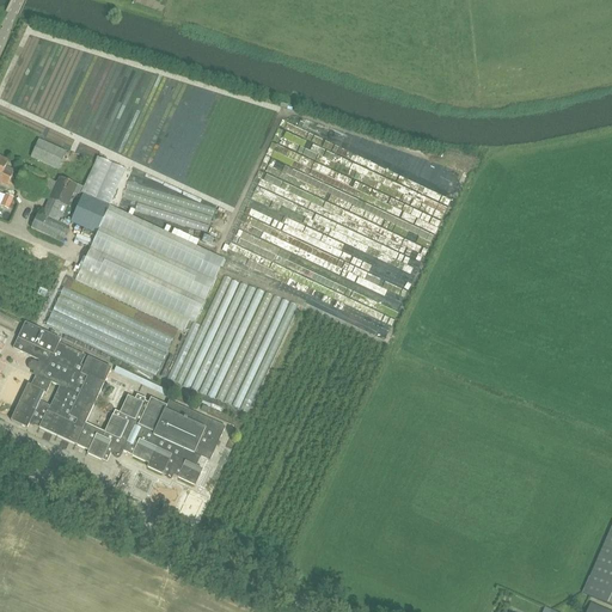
[(57,171),(66,153),(38,140),(30,158),(57,171)]
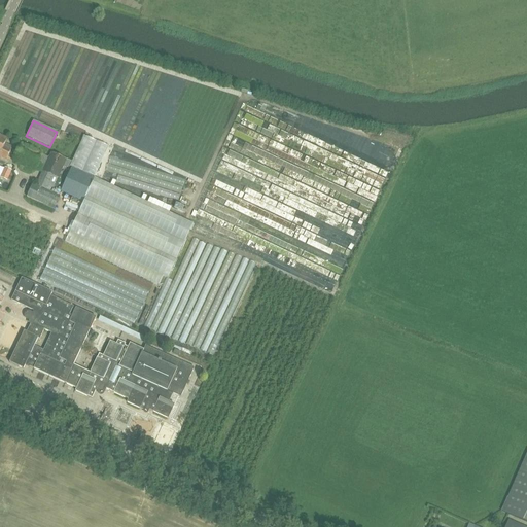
[(0,156),(6,160),(10,148),(6,147),(8,144),(4,143),(6,138),(0,134),(0,156)]
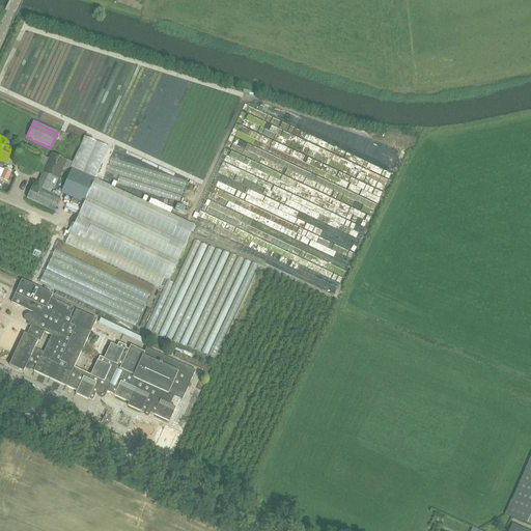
[(21,148),(15,162),(42,173),(48,160),(21,148)]
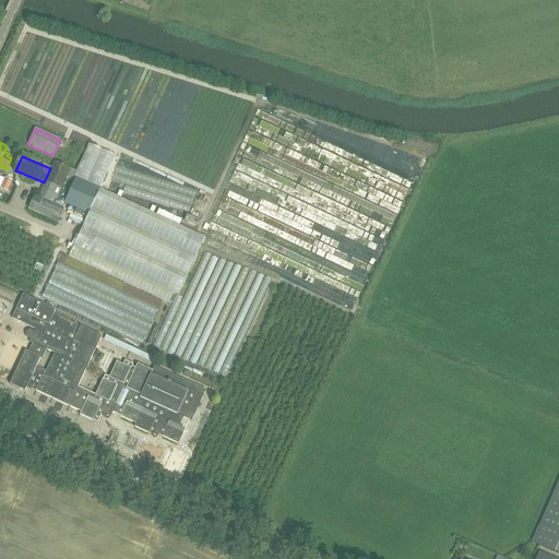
[(147,188),(106,179),(97,216),(129,223),(131,216),(132,216),(133,210),(141,211),(142,202),(144,202),(145,197),(152,198),(154,187),(153,187),(153,183),(193,191),(197,177),(116,161),(113,176),(143,182),(143,181),(149,182),(147,188)]
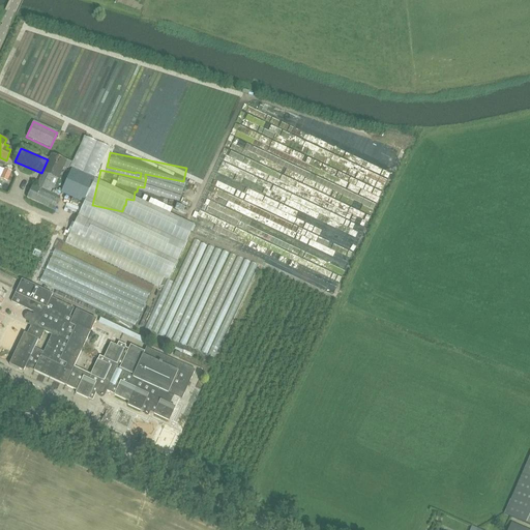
[(50,153),(48,159),(41,173),(35,187),(50,194),(62,166),(68,169),(70,163),(50,153)]
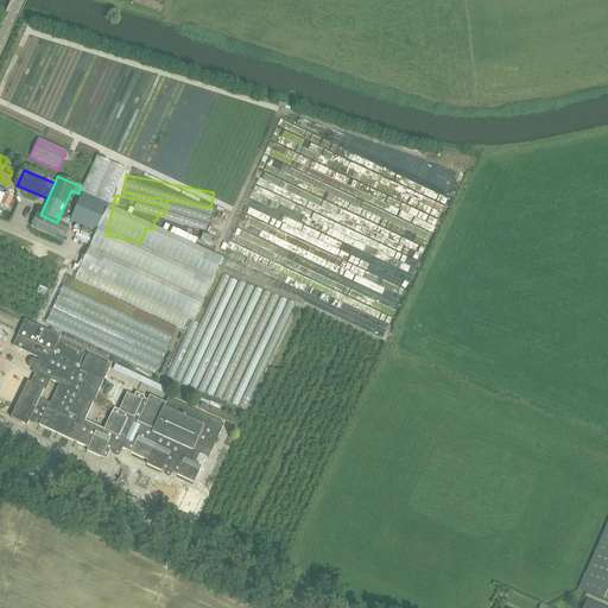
[(95,233),(107,204),(81,194),(69,221),(95,233)]
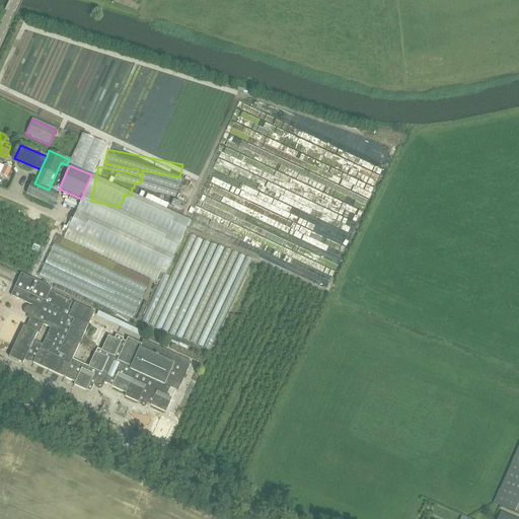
[(34,183),(31,182),(25,195),(53,207),(58,194),(49,190),(34,183)]
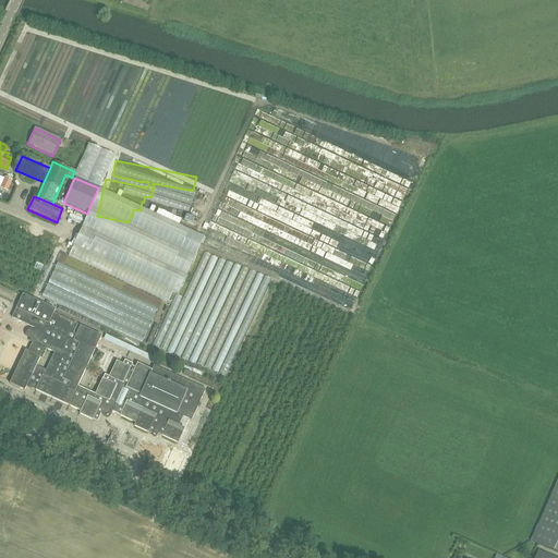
[(174,237),(177,228),(161,223),(159,233),(174,237)]
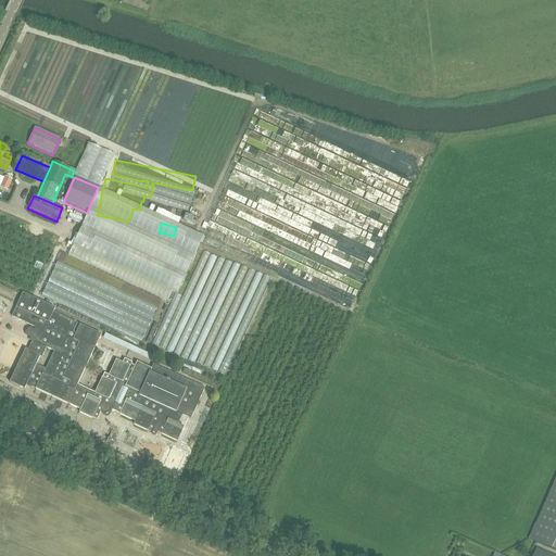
[(74,240),(77,231),(70,228),(66,237),(74,240)]
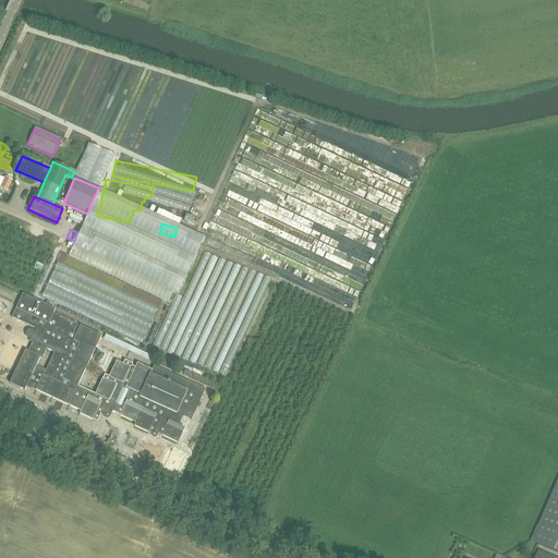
[(191,245),(153,344),(177,354),(185,358),(185,359),(194,362),(195,361),(203,363),(203,364),(219,371),(257,271),(254,270),(241,306),(226,300),(240,264),(223,257),(223,258),(216,255),(216,254),(191,245)]
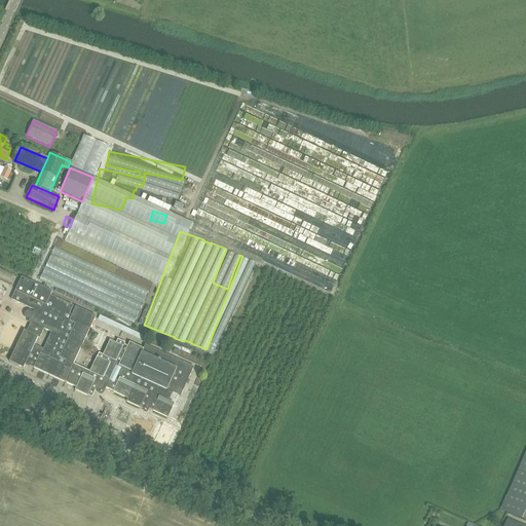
[(126,402),(143,409),(148,400),(152,402),(149,409),(167,417),(174,404),(168,402),(173,392),(180,397),(193,368),(145,345),(144,349),(129,342),(127,346),(124,344),(125,343),(117,340),(116,343),(109,340),(103,354),(99,353),(97,357),(89,371),(74,364),(96,316),(76,307),(72,315),(70,314),(73,306),(50,296),(52,292),(22,277),(11,300),(33,310),(28,322),(31,323),(27,332),(24,331),(9,362),(24,368),(26,364),(76,387),(75,390),(91,398),(96,388),(98,389),(105,388),(127,399),(126,402)]
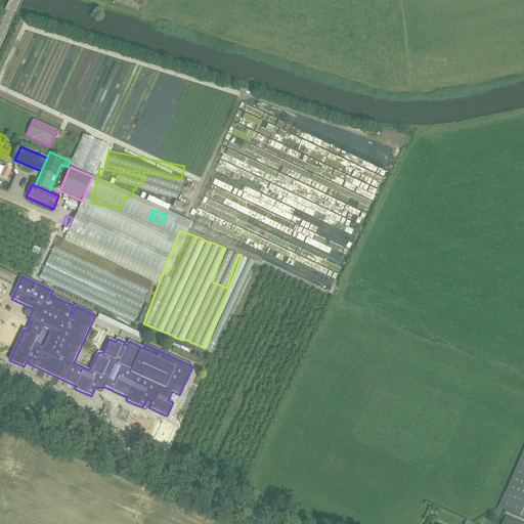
[(523,519),(523,449),(498,509),(523,519)]
